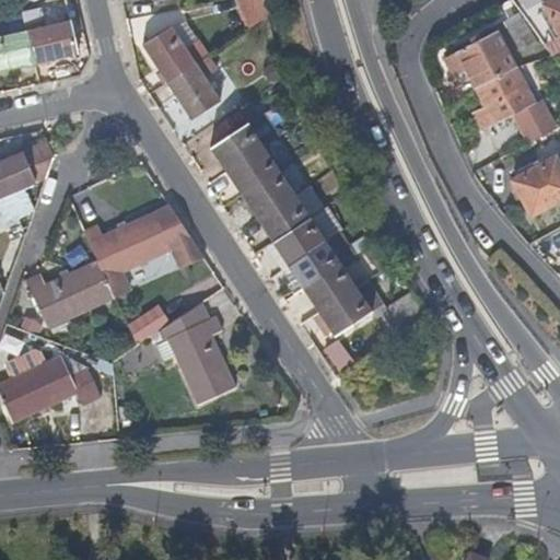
[(74,55),(68,23),(42,28),(38,10),(22,13),(26,32),(33,63),(74,55)]
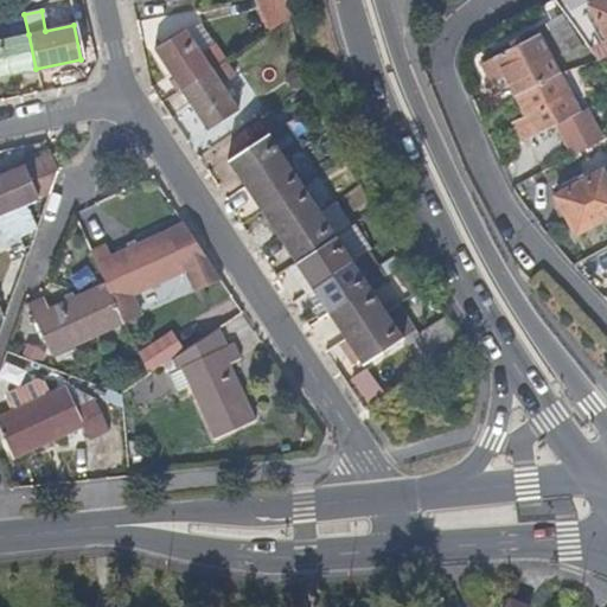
[(588,63),(567,25),(551,34),(570,72),(588,63)]
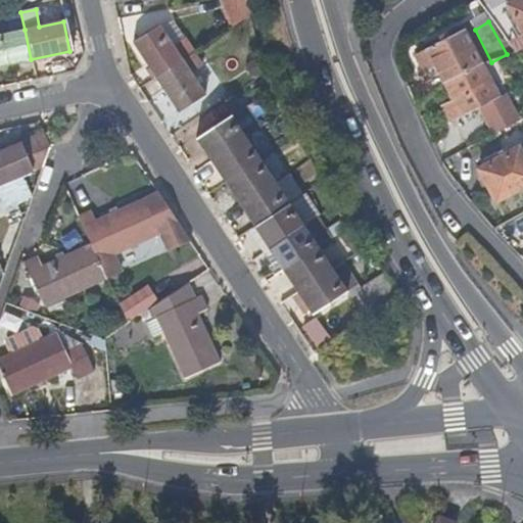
[(191,53),(186,44),(176,49),(159,26),(134,41),(156,76),(181,59),(182,59),(191,53)]
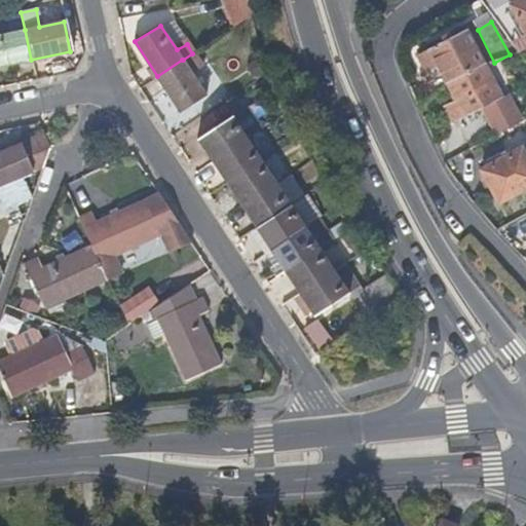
[(0,66),(31,60),(25,30),(0,35),(0,66)]
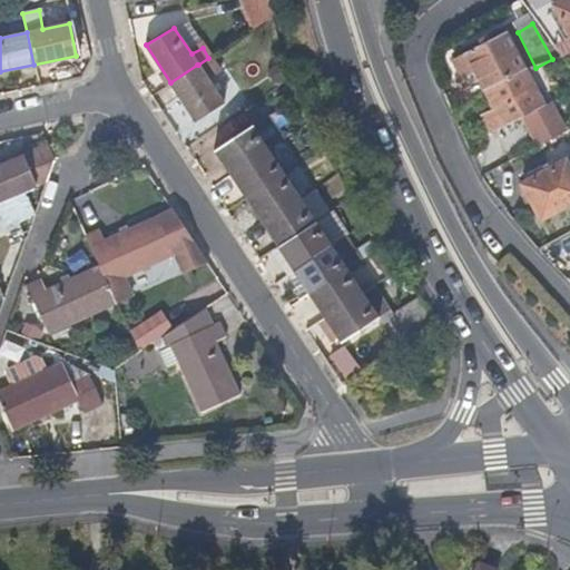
[(527,74),(507,37),(455,65),(465,85),(478,77),(487,95),(527,74)]
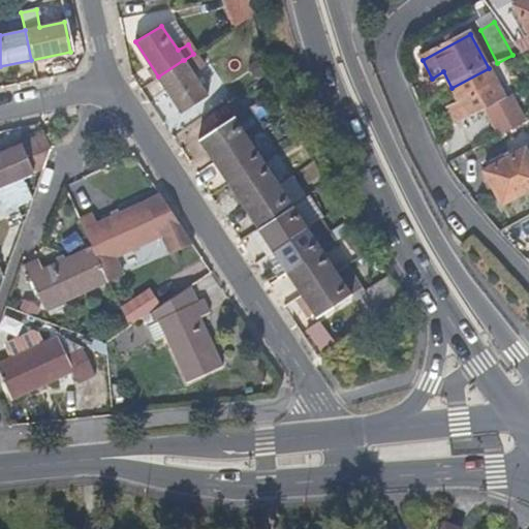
[(207,95),(184,60),(183,60),(158,76),(181,112),(207,95)]
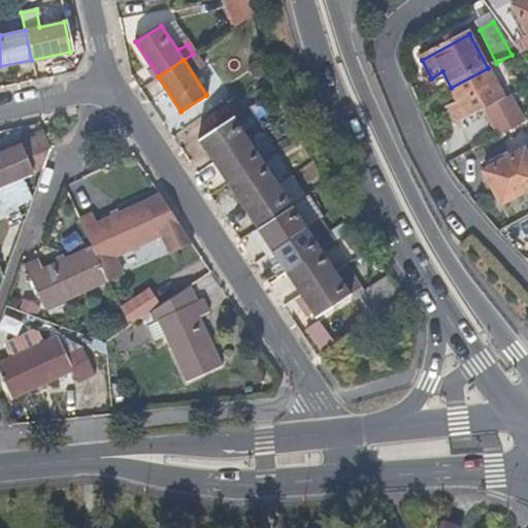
[(518,126),(488,68),(451,88),(459,104),(449,110),(458,128),(489,110),(500,135),(518,126)]
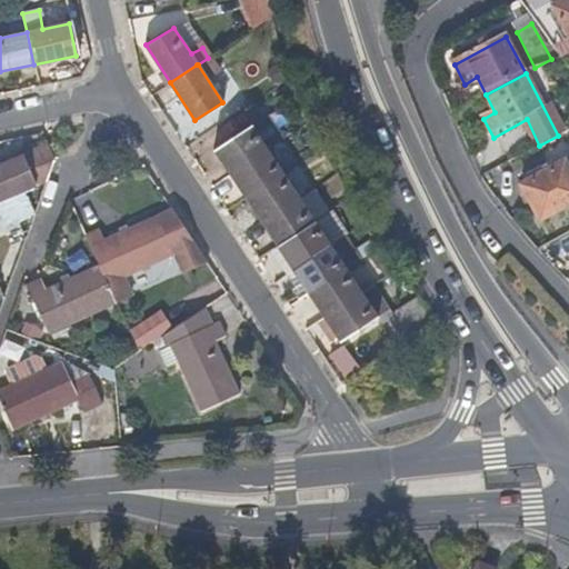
[(253,157),(267,149),(251,127),(213,151),(229,175),(253,157)]
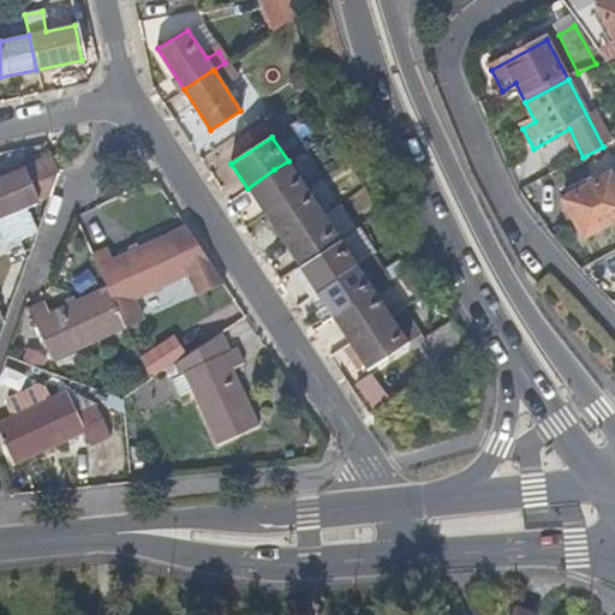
[(0,216),(34,202),(34,197),(49,191),(57,172),(49,157),(0,177),(0,216)]
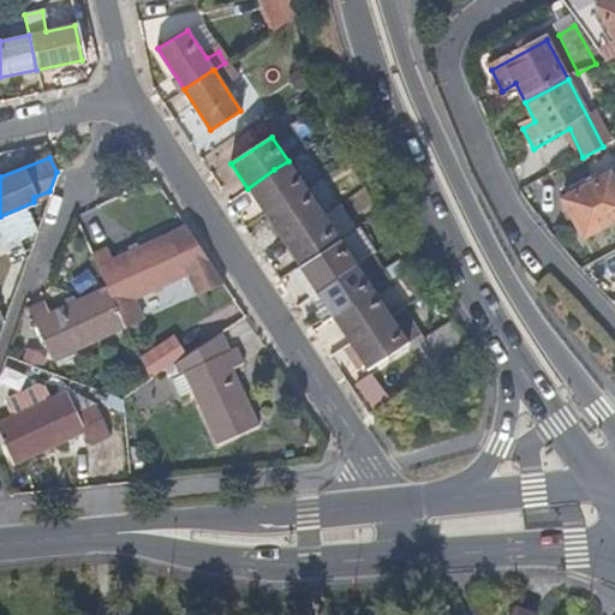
[(297,191),(304,187),(288,161),(274,169),(248,189),(264,214),(297,191)]
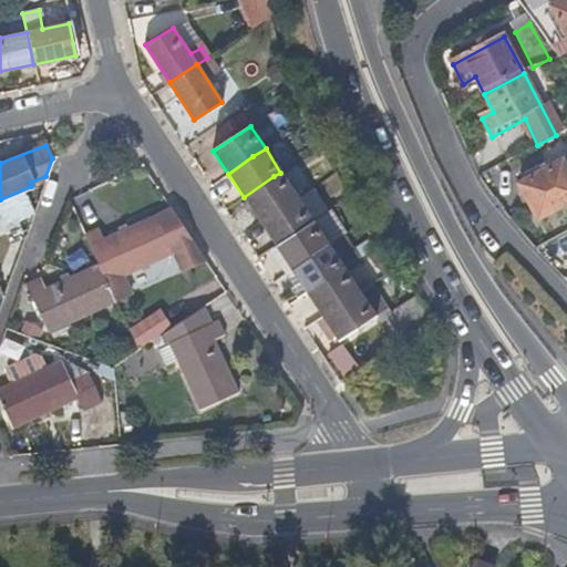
[(518,182),(537,217),(566,200),(566,165),(563,157),(518,182)]
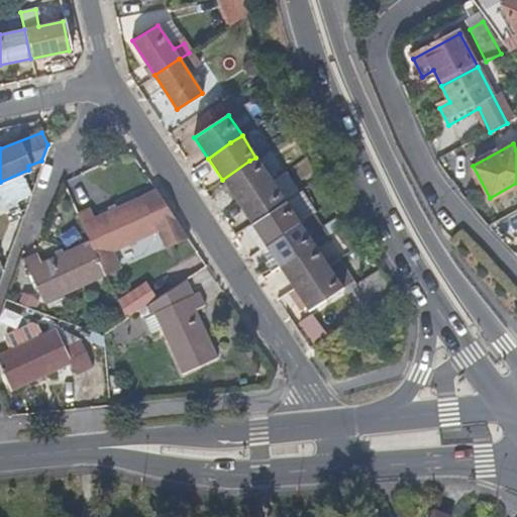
[(236,201),(271,179),(255,158),(249,161),(222,180),(236,201)]
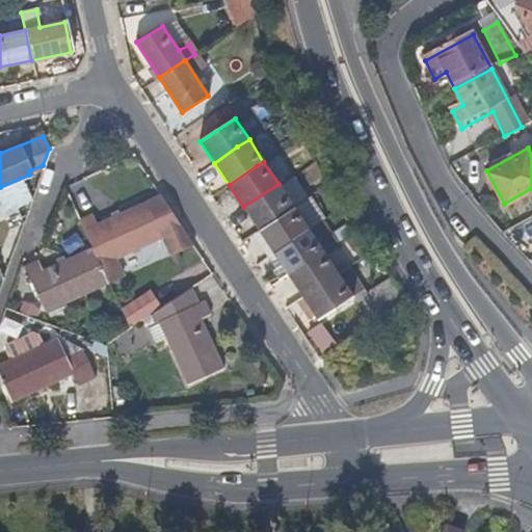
[(258,229),(292,206),(278,184),(243,207),(258,229)]
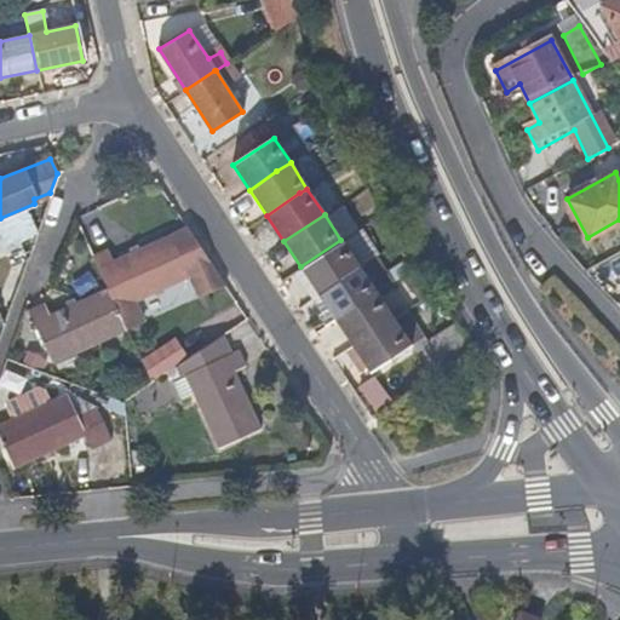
[(133,304),(190,279),(171,237),(114,264),(109,253),(95,260),(98,269),(108,291),(127,331),(141,323),(133,304)]
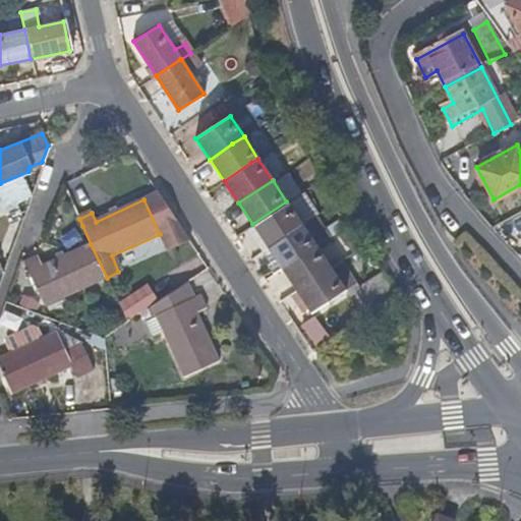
[(266,246),(300,224),(286,201),(252,224),(266,246)]
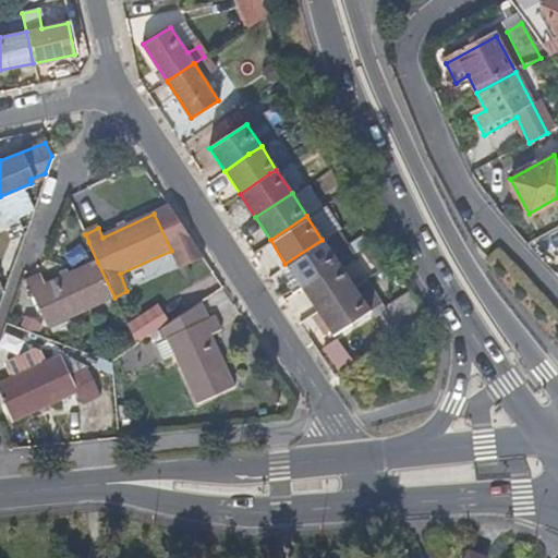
[(23,234),(16,219),(1,226),(8,242),(22,235),(23,234)]
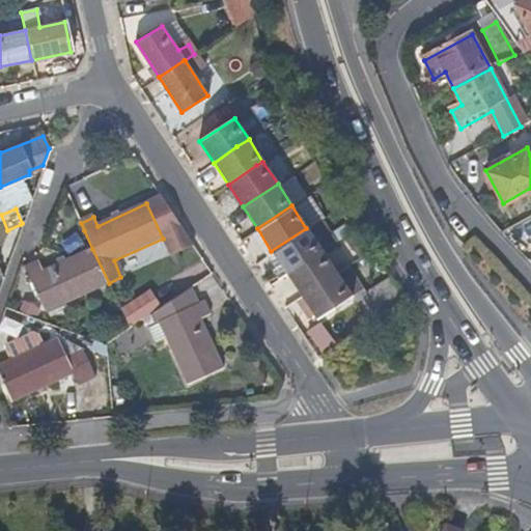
[(287,275),(322,252),(306,228),(271,251),(287,275)]
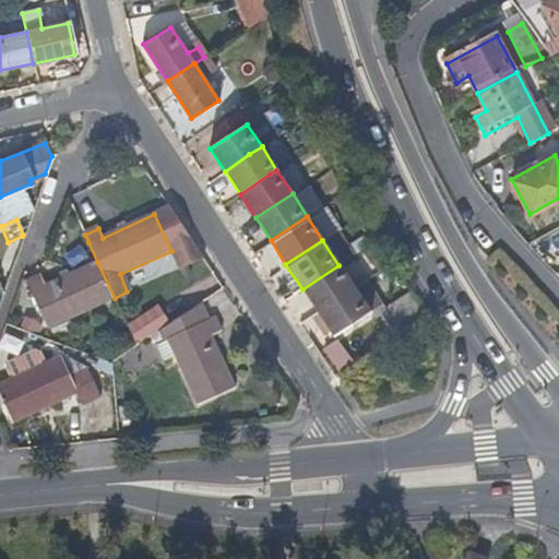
[(115,298),(97,262),(46,286),(42,276),(28,283),(49,330),(115,300),(115,298)]
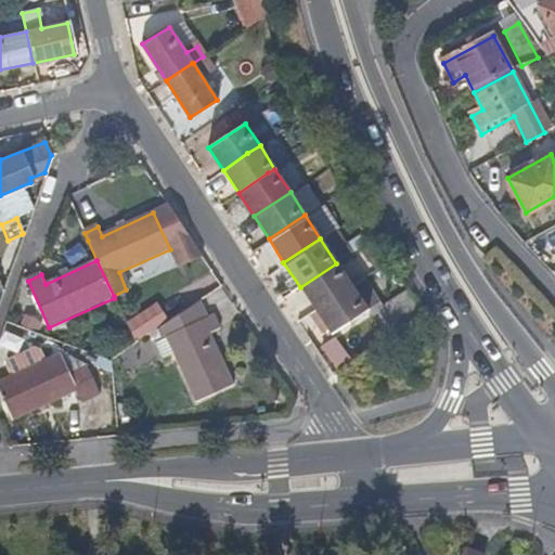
[(308,314),(350,286),(336,263),(300,287),(304,292),(297,297),(308,314)]
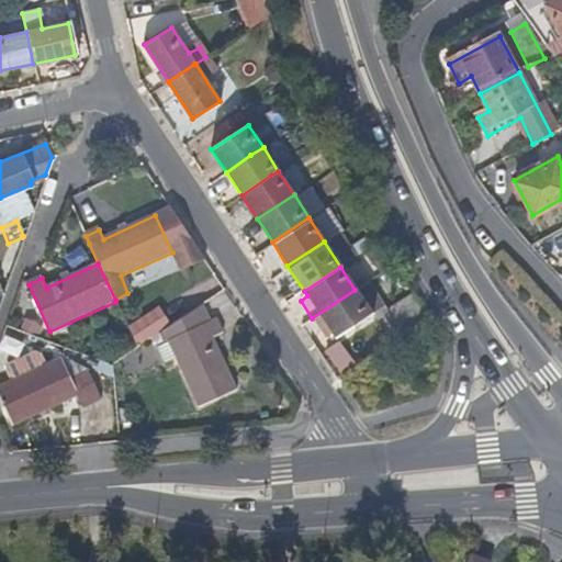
[(370,314),(355,290),(312,318),(324,336),(330,332),(335,338),(370,314)]
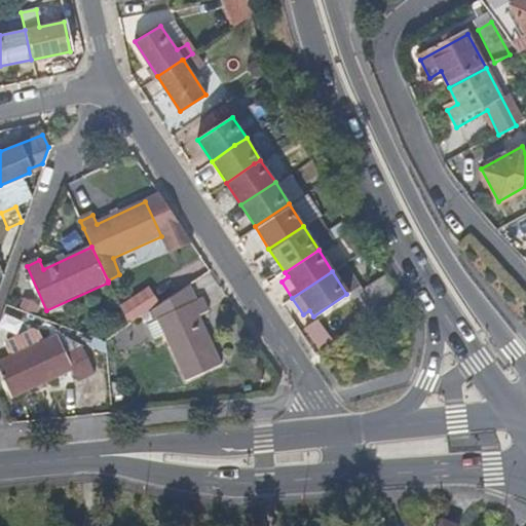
[(370,316),(402,295),(391,280),(385,274),(363,290),(368,297),(361,302),(370,316)]
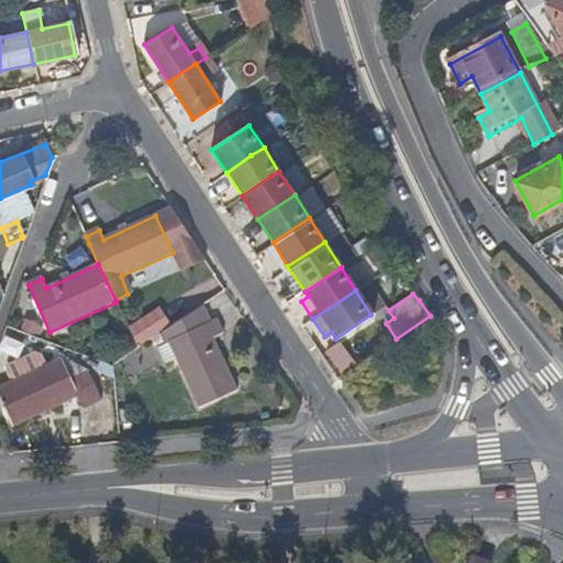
[(127,328),(136,346),(170,328),(161,310),(127,328)]
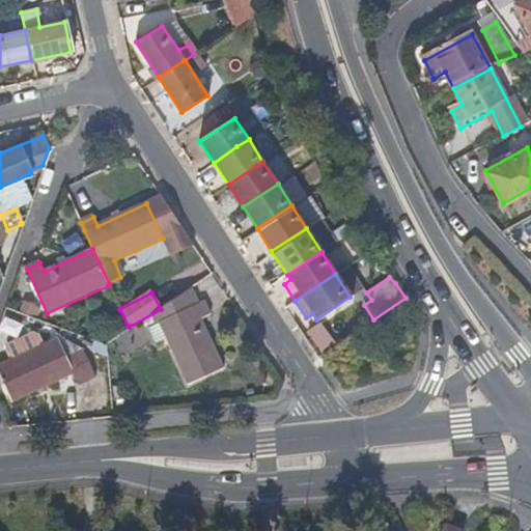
[(364,305),(371,300),(366,292),(359,298),(364,305)]
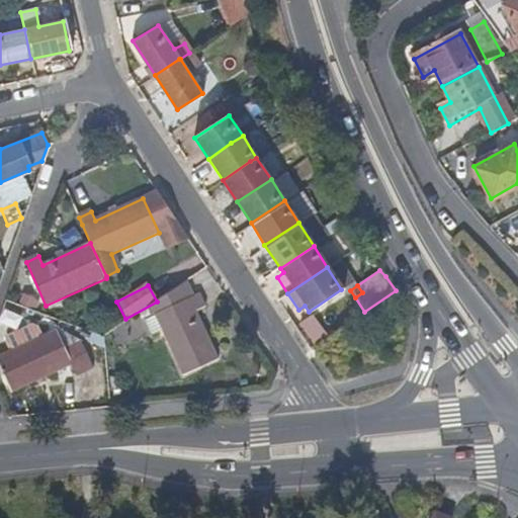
[(147,333),(161,327),(182,375),(218,360),(196,311),(204,308),(198,293),(141,319),(147,333)]
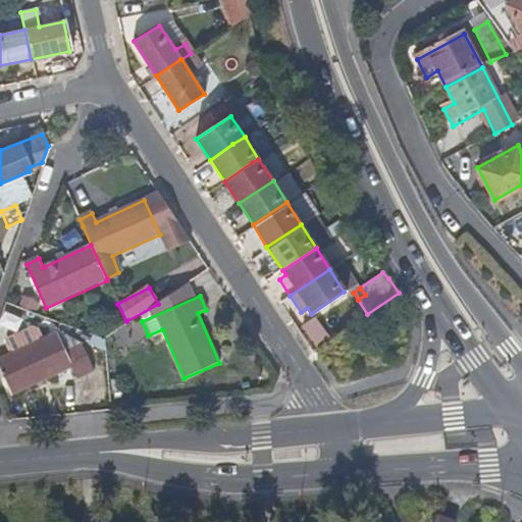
[(3,345),(7,355),(41,341),(36,330),(31,328),(6,340),(3,345)]
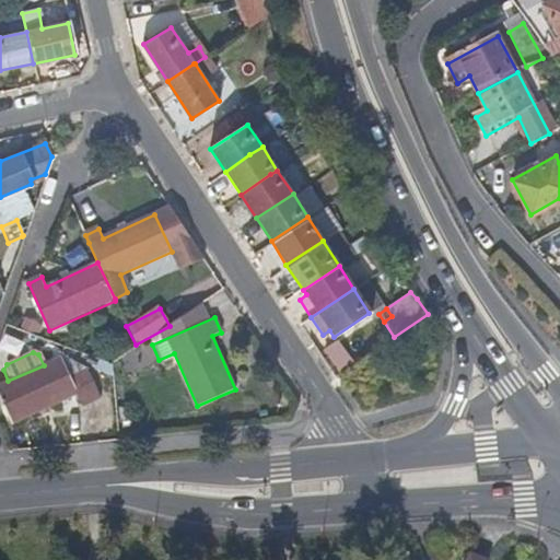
[(85,371),(70,378),(60,358),(44,365),(8,381),(0,384),(0,406),(9,427),(39,413),(37,409),(44,406),(45,410),(74,397),(80,409),(100,401),(85,371)]
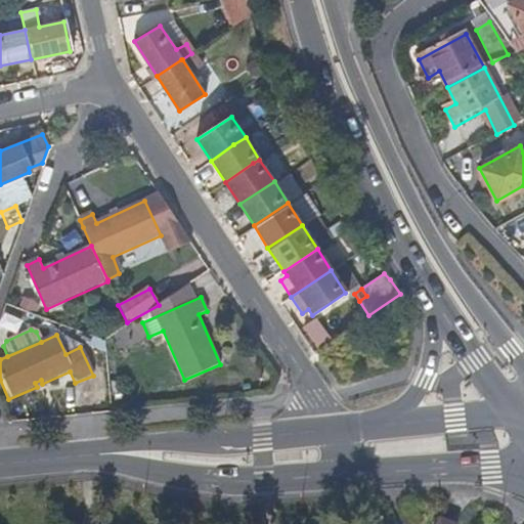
[(57,335),(56,335),(66,354),(80,347),(57,335)]
